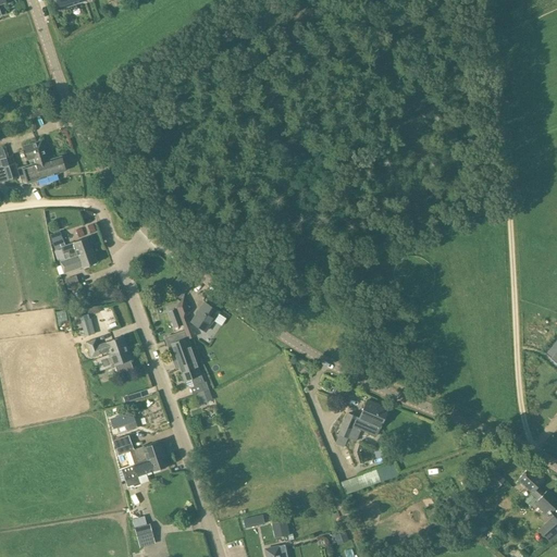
[(57,0),(60,10),(85,1),(84,0),(57,0)]
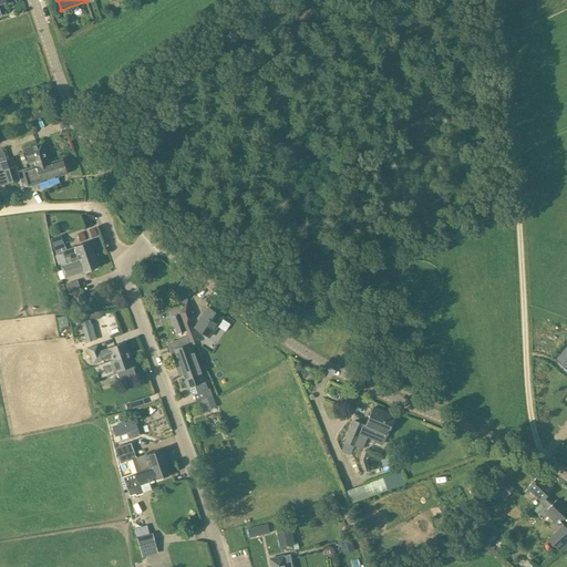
[(13,158),(0,162),(0,169),(2,169),(7,184),(20,181),(22,189),(32,186),(32,188),(39,186),(38,184),(49,181),(49,179),(68,174),(63,161),(50,165),(42,143),(24,150),(29,164),(35,162),(37,167),(18,174),(13,158)]
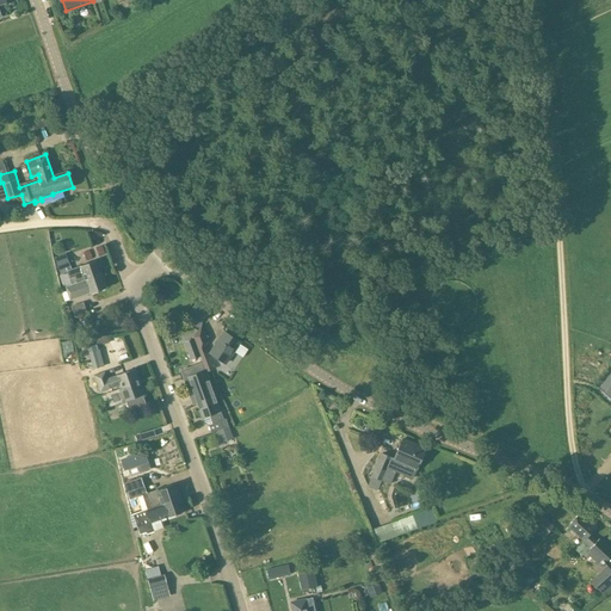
[(98,261),(81,266),(72,270),(67,253),(54,258),(56,264),(55,264),(59,276),(68,272),(72,284),(103,275),(98,261)]
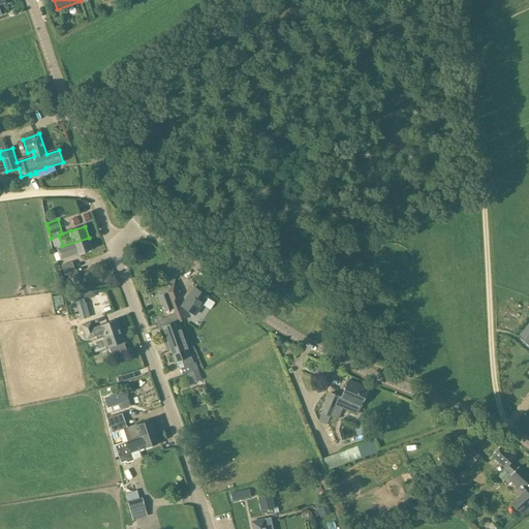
[(61,260),(78,254),(93,249),(89,238),(62,246),(57,248),(61,260)]
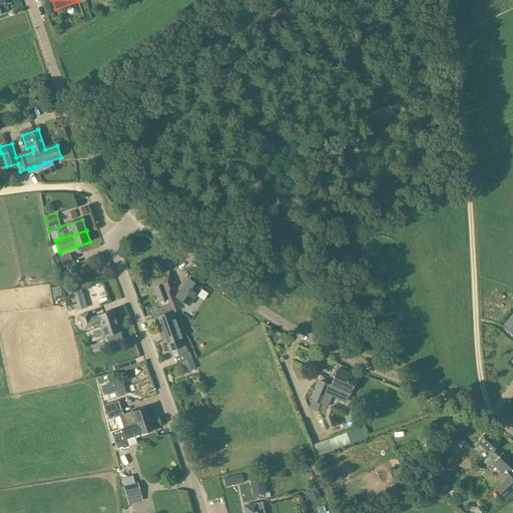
[(70,253),(59,258),(62,266),(73,263),(70,253)]
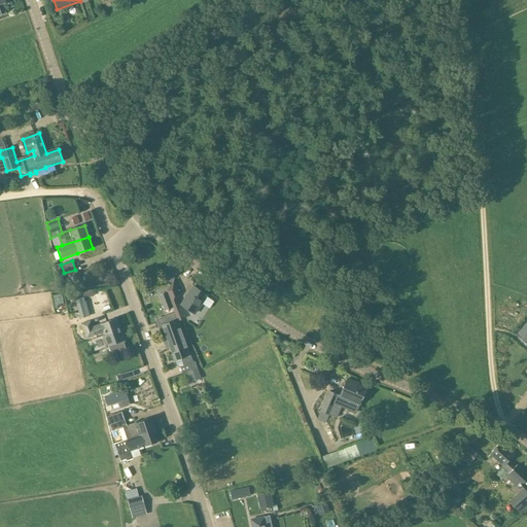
[(173,281),(178,270),(166,264),(161,275),(173,281)]
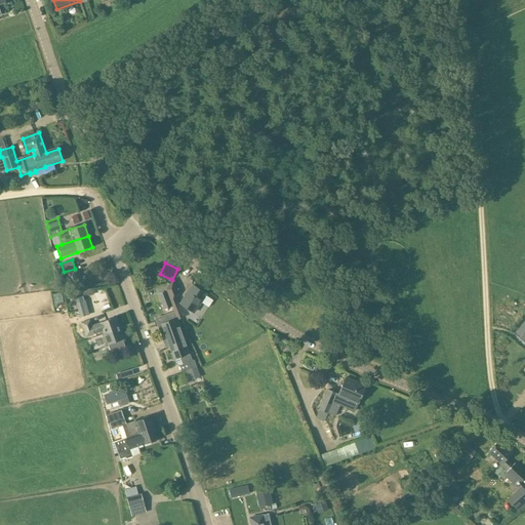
[(184,318),(176,297),(179,293),(173,278),(166,289),(167,291),(169,296),(171,304),(172,307),(174,310),(174,313),(177,320),(184,318)]
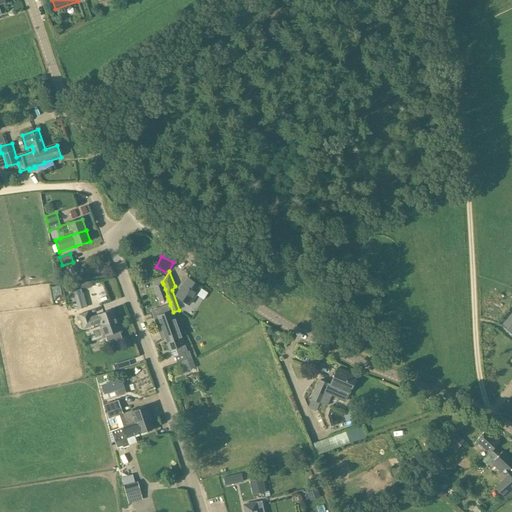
[(189,305),(201,288),(187,279),(176,296),(189,305)]
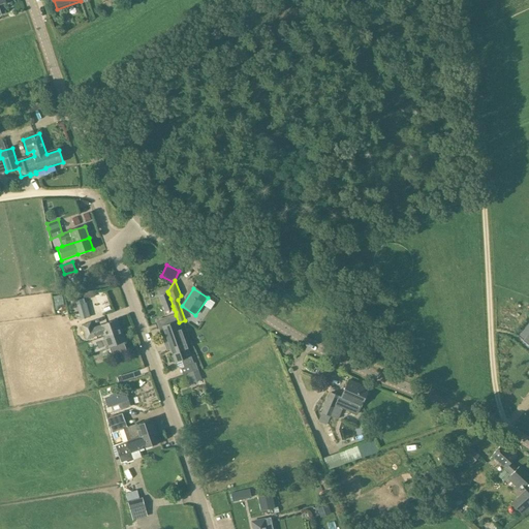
[(168,293),(160,297),(166,312),(174,309),(173,306),(170,299),(168,293)]
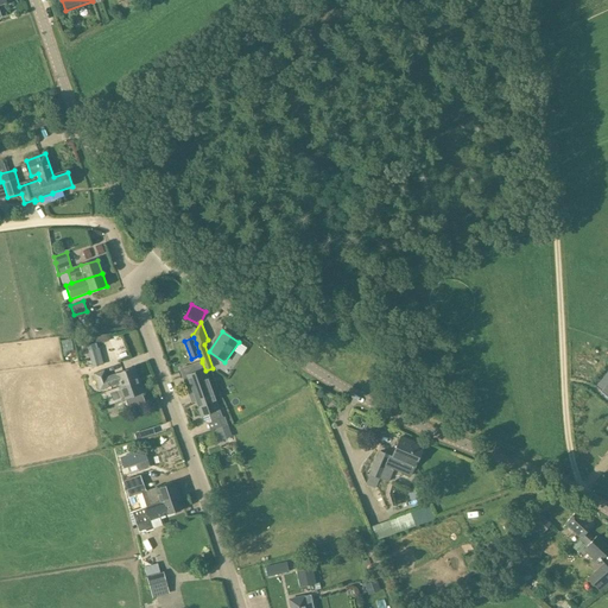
[(88,352),(93,367),(101,365),(96,348),(88,352)]
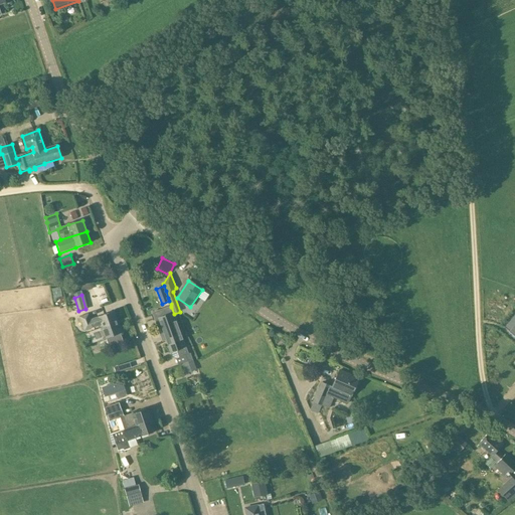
[(165,336),(166,341),(181,335),(174,314),(171,307),(163,309),(165,316),(156,319),(162,337),(165,336)]
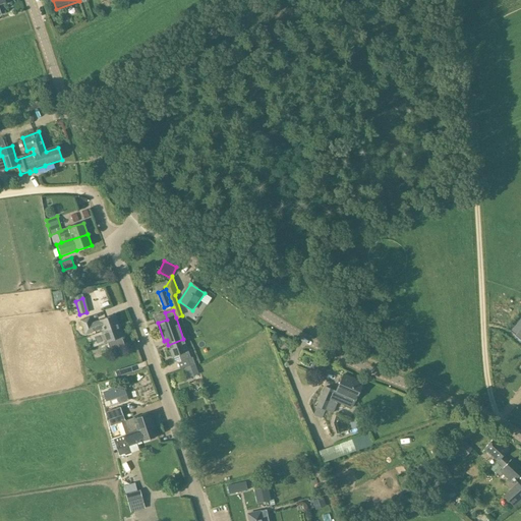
[(103,329),(103,331),(119,326),(115,314),(92,323),(90,317),(80,321),(82,327),(84,335),(103,329)]
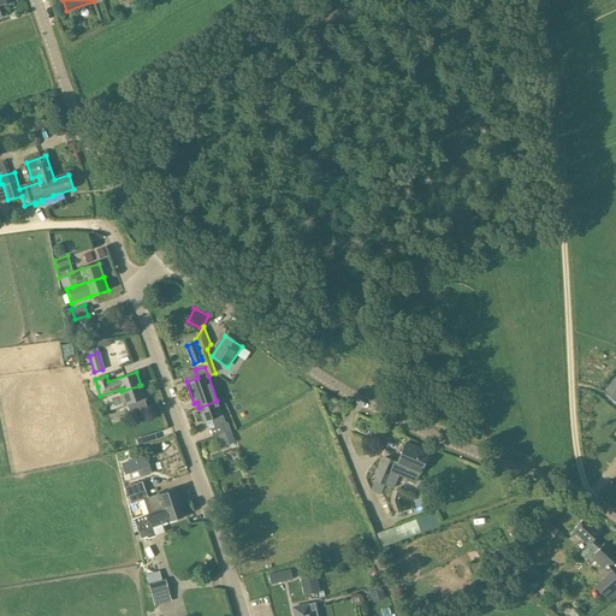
[(111,410),(126,404),(128,406),(146,398),(141,385),(122,391),(106,397),(111,410)]
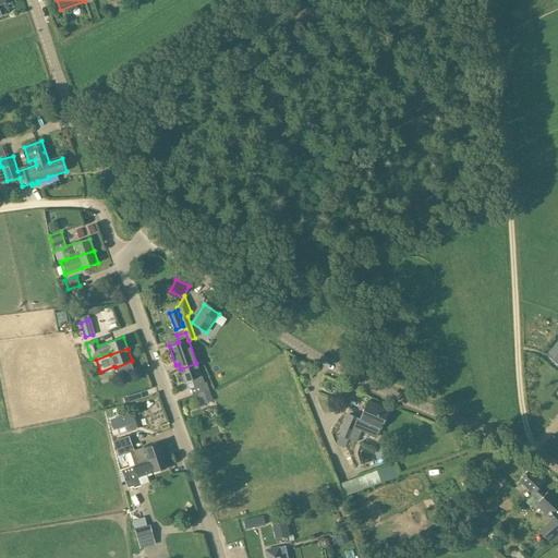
[(199,375),(196,363),(180,370),(184,381),(191,379),(194,388),(202,385),(204,392),(209,390),(206,383),(205,383),(202,375),(199,375)]
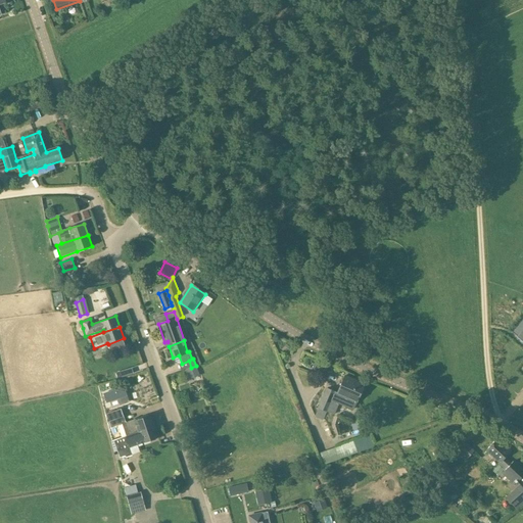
[(131,368),(123,370),(125,376),(133,373),(131,368)]
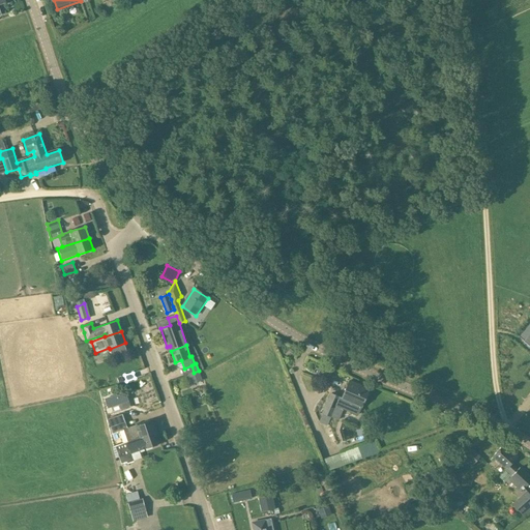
[(357,415),(361,407),(361,408),(370,389),(349,381),(342,398),(331,392),(323,413),(339,420),(344,409),(357,415)]
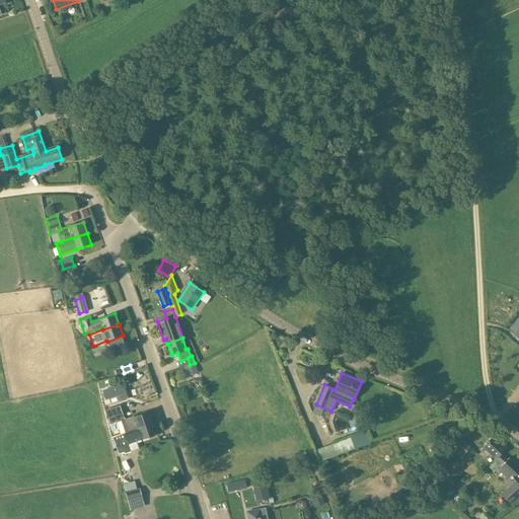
[(123,383),(103,390),(106,399),(108,398),(117,395),(119,401),(128,398),(123,383)]
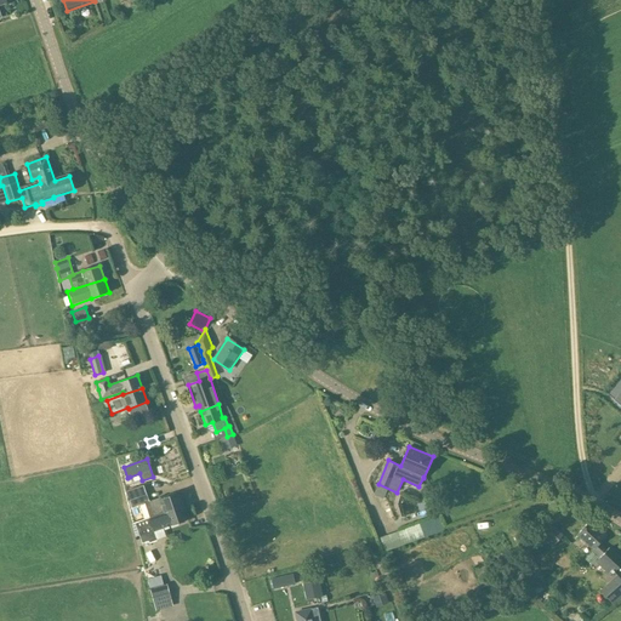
[(143,503),(149,518),(182,506),(178,494),(161,500),(160,497),(149,501),(147,494),(130,500),(132,507),(143,503)]
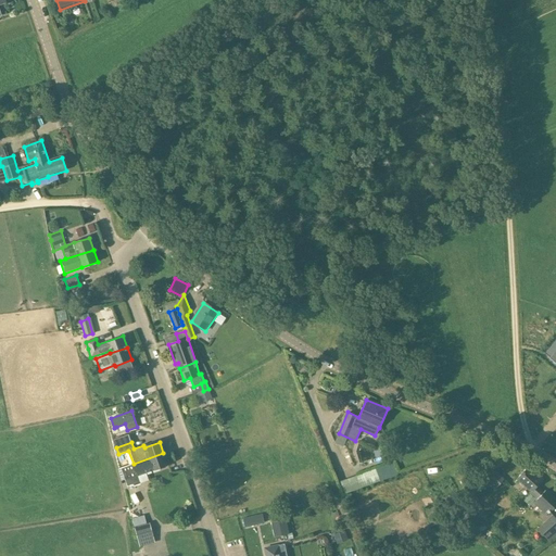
[(138,476),(152,470),(167,465),(163,453),(134,464),(121,468),(127,487),(134,484),(134,485),(140,483),(138,476)]
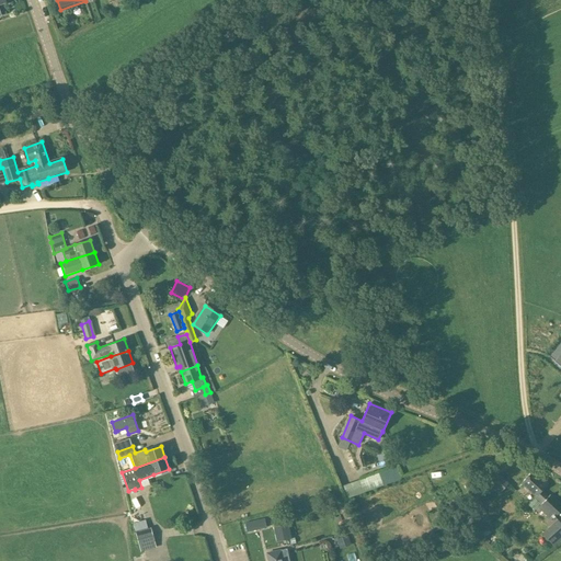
[(397,465),(343,484),(348,497),(402,479),(397,465)]
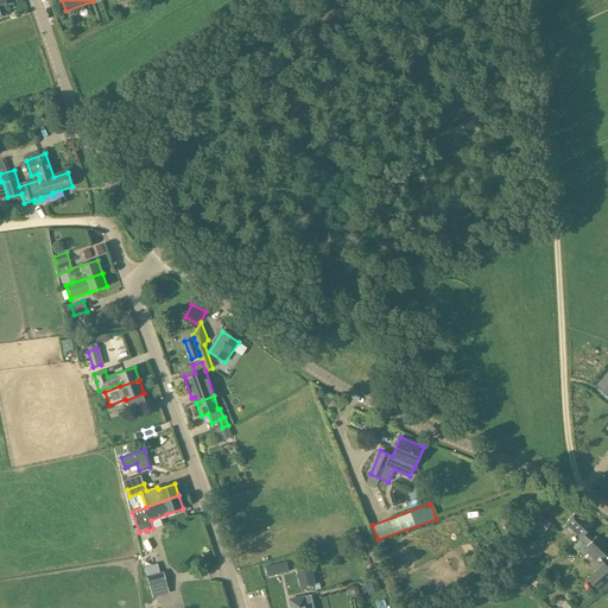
[(565,524),(581,538),(587,531),(593,525),(578,511),(565,524)]
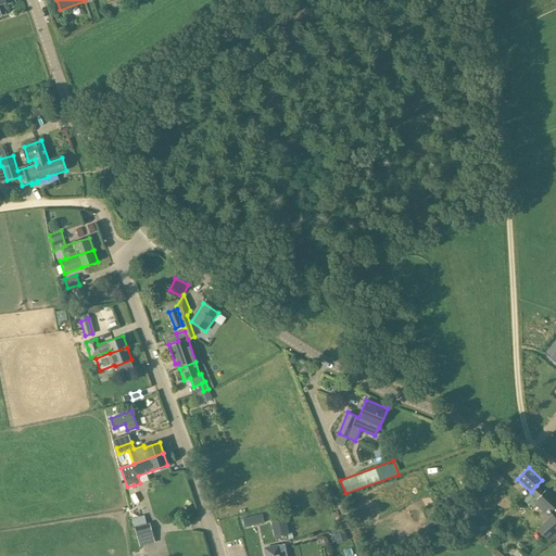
[(505,479),(495,470),(484,482),(493,491),(505,479)]
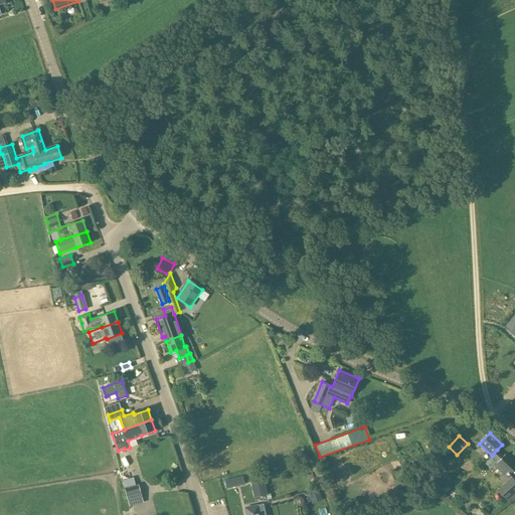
[(503,456),(497,450),(492,456),(490,458),(496,464),(495,465),(503,472),(501,474),(505,478),(514,467),(514,463),(505,454),(503,456)]
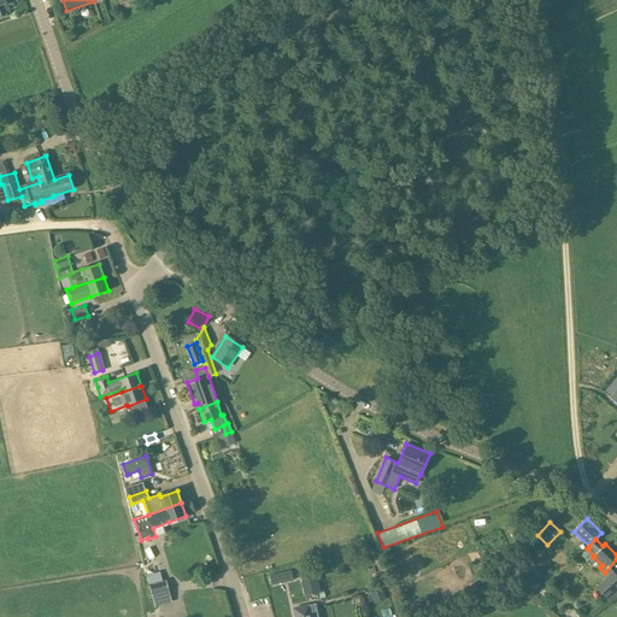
[(282,582),(280,574),(269,576),(271,585),(282,582)]
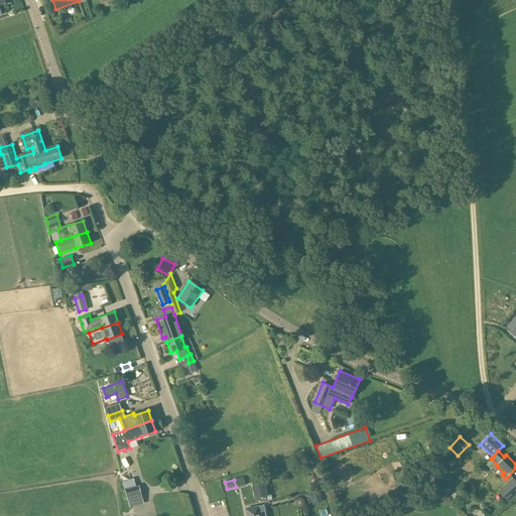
[(515,481),(515,480),(504,489),(509,494),(510,494),(514,498),(515,496),(515,481)]
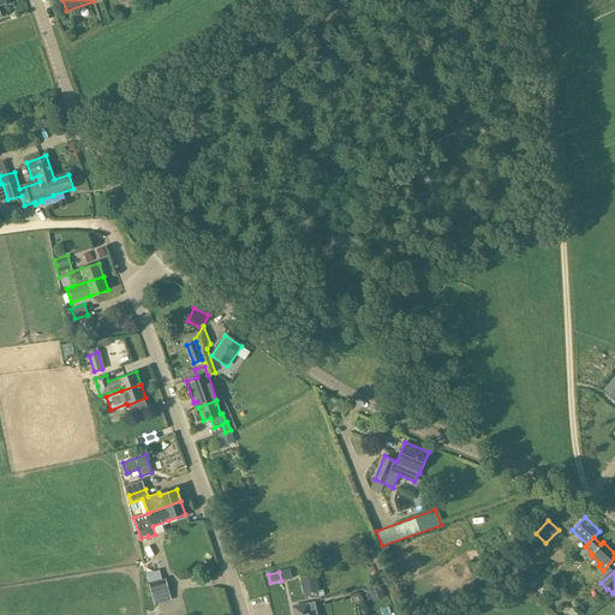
[(148,578),(155,605),(172,601),(166,579),(162,580),(161,574),(148,578)]
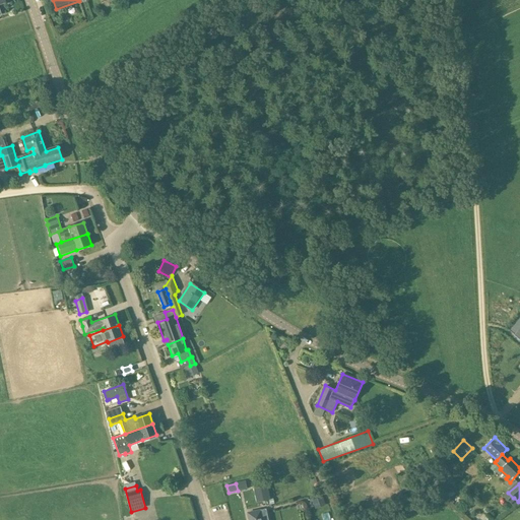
[(254,489),(257,502),(270,499),(267,485),(254,489)]
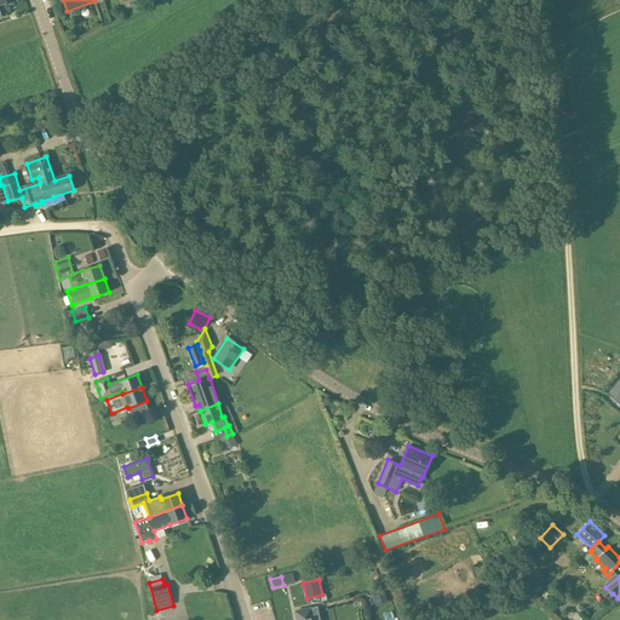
[(384,592),(373,596),(375,606),(388,602),(384,592)]
